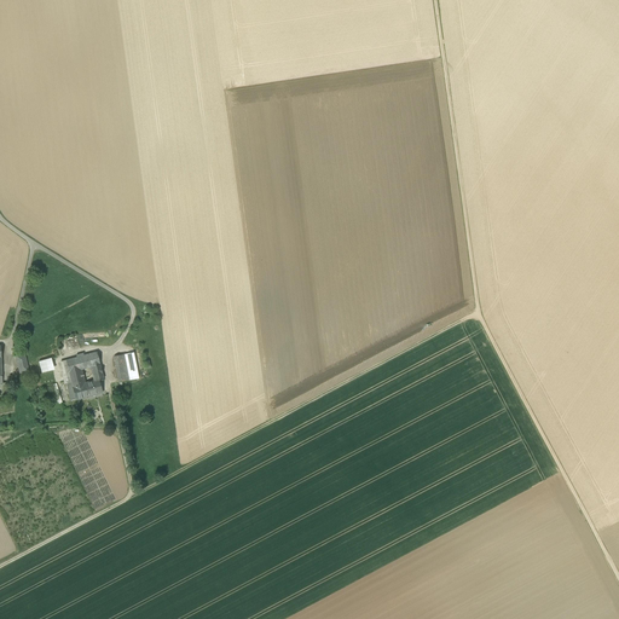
[(97,352),(77,358),(81,370),(91,368),(100,365),(97,352)]
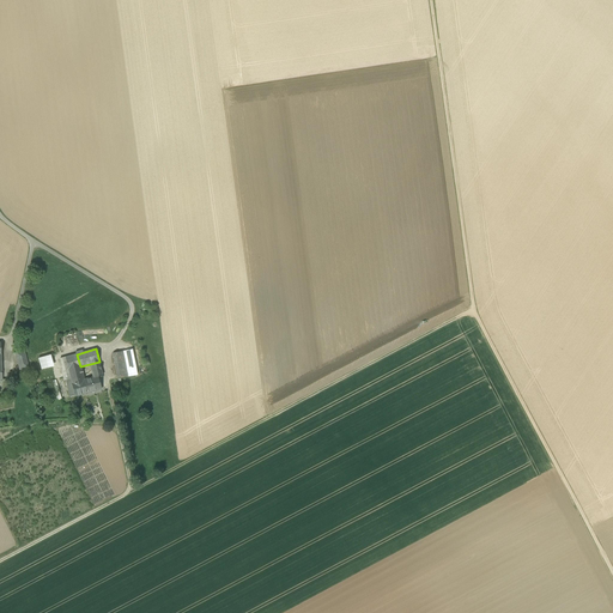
[(25,351),(16,352),(18,362),(26,359),(25,351)]
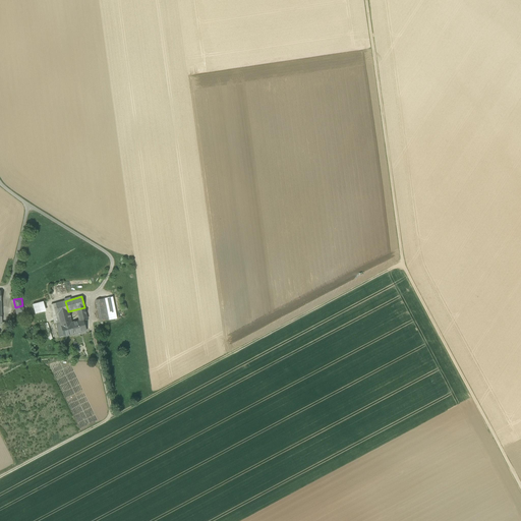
[(104,298),(96,300),(99,315),(108,314),(107,309),(104,298)]
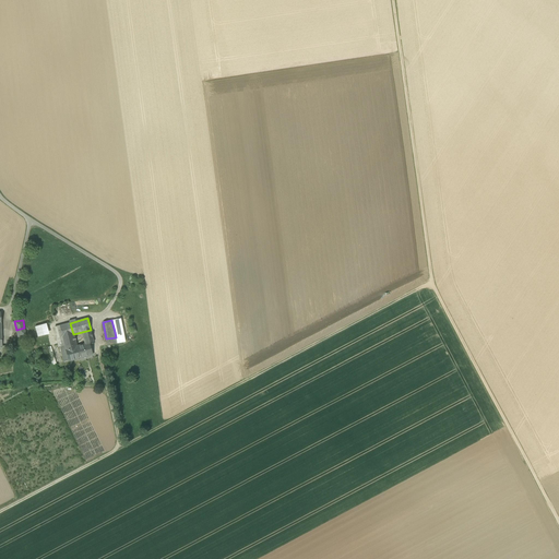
[(70,323),(59,325),(62,337),(64,343),(64,346),(72,344),(72,346),(75,345),(73,334),(70,323)]
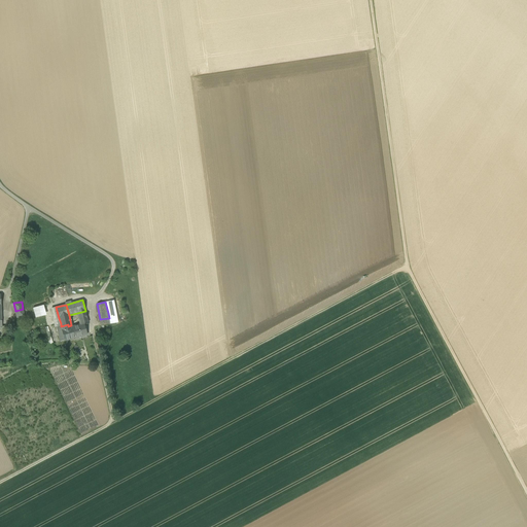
[(36,319),(46,316),(43,307),(34,309),(36,319)]
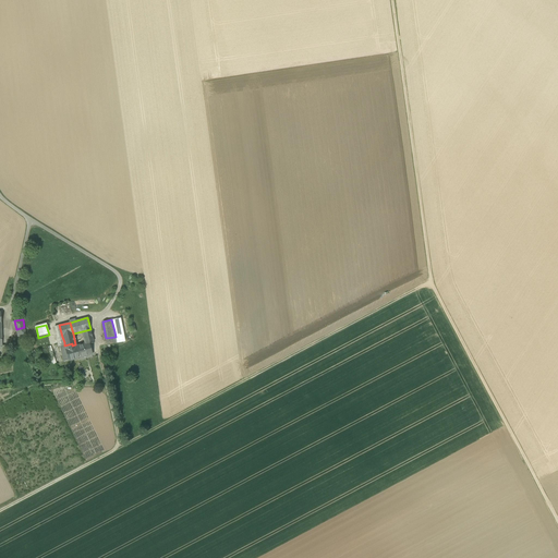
[(24,327),(16,329),(17,337),(26,335),(24,327)]
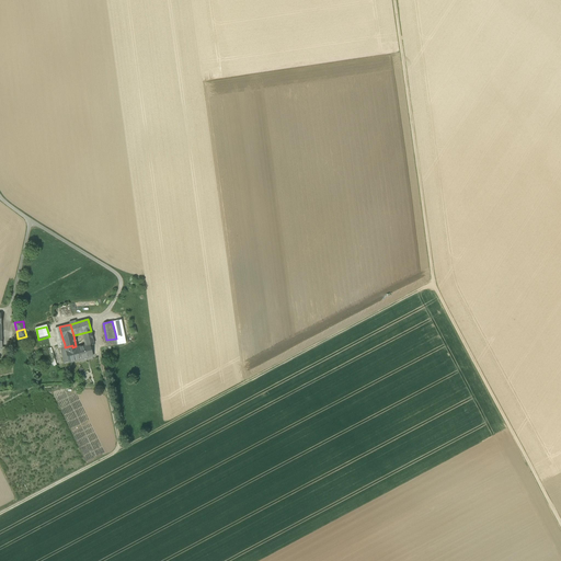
[(121,332),(115,333),(116,339),(117,345),(123,344),(126,343),(123,332),(121,332)]
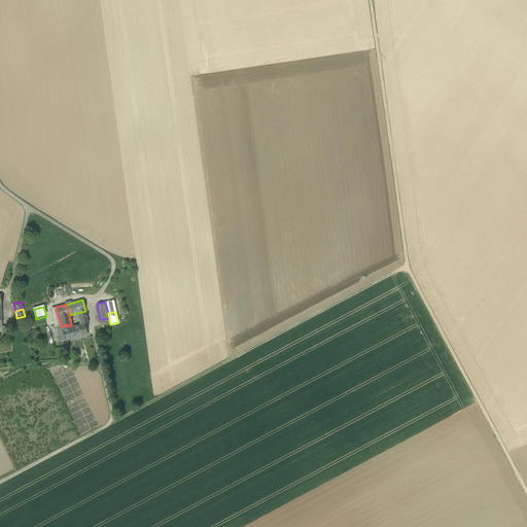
[(68,324),(61,326),(61,323),(56,325),(61,342),(65,341),(74,338),(71,327),(72,327),(71,325),(68,326),(68,324)]
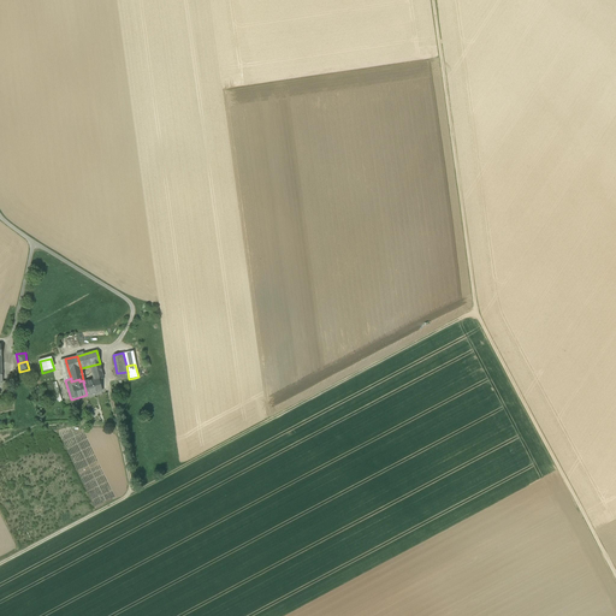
[(84,383),(83,383),(87,395),(102,391),(99,379),(94,380),(94,379),(84,383)]
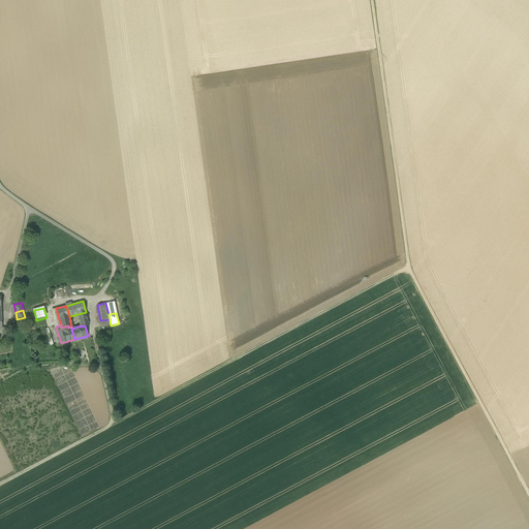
[(50,330),(45,331),(51,347),(55,345),(50,330)]
